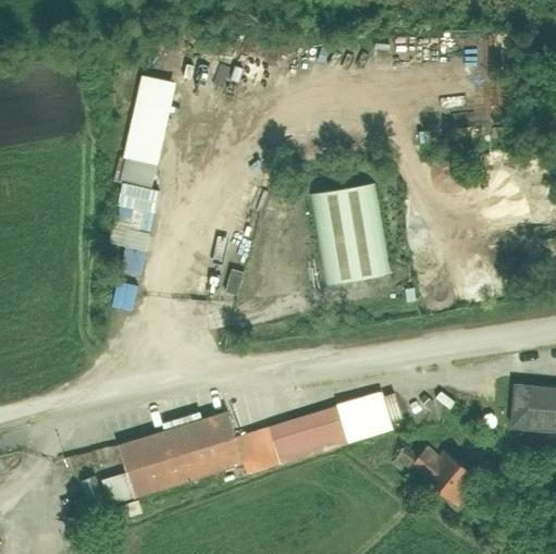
[(172,89),(143,81),(120,179),(150,186),(172,89)]
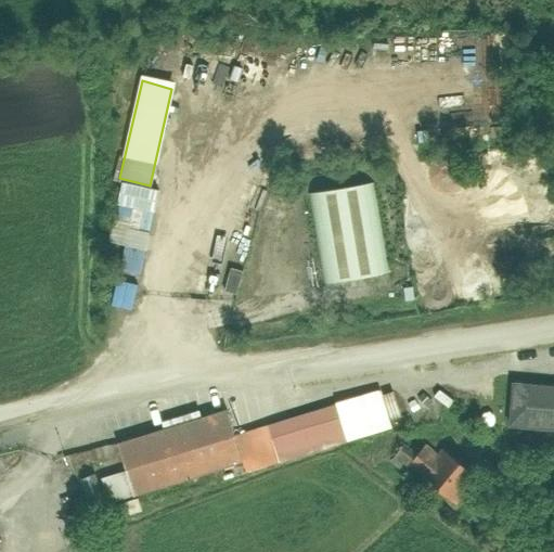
[(374,180),(309,191),(324,282),(388,271),(374,180)]
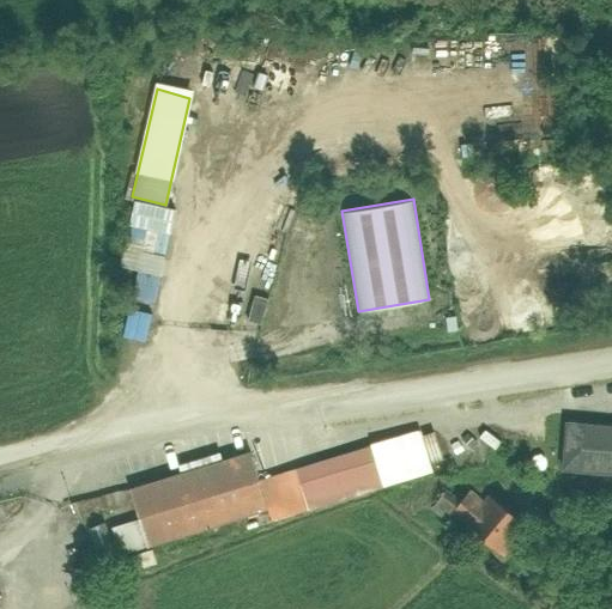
[(261,320),(268,293),(256,290),(249,316),(261,320)]
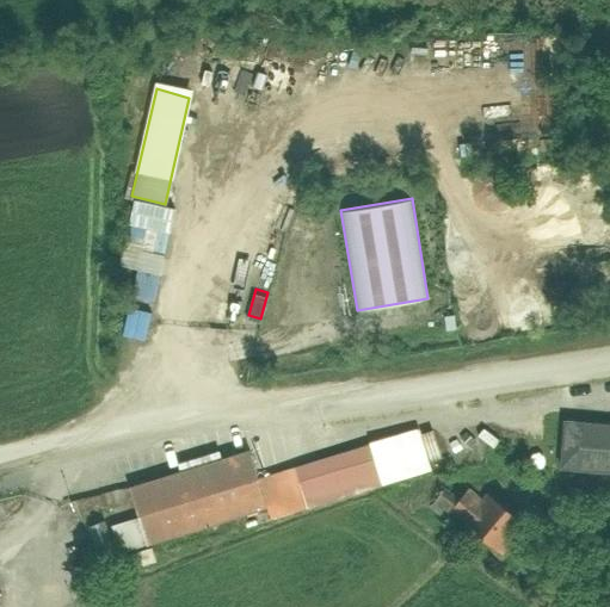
[(130,303),(123,330),(146,336),(153,309),(130,303)]
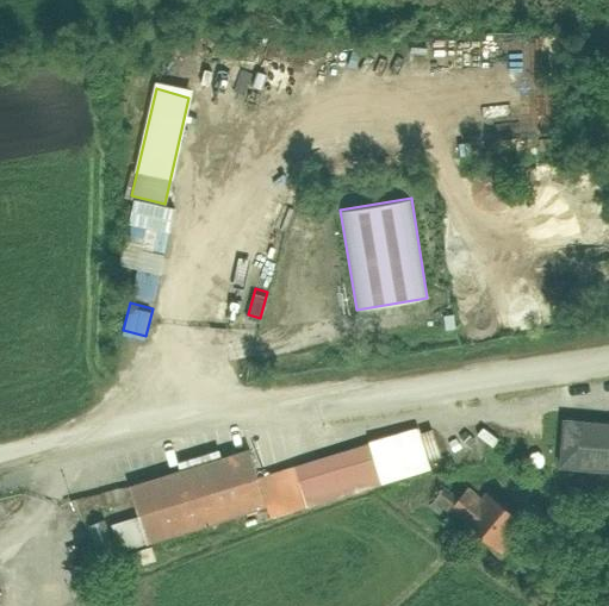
[(608,475),(608,424),(563,420),(558,470),(608,475)]
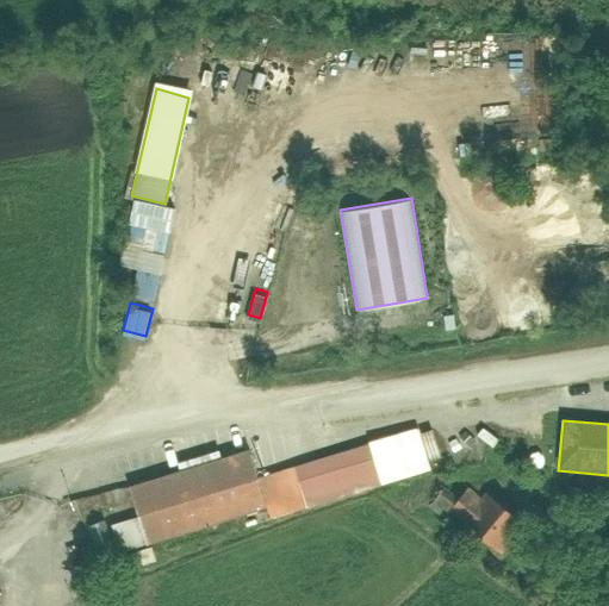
[(418,430),(262,475),(269,517),(429,470),(418,430)]
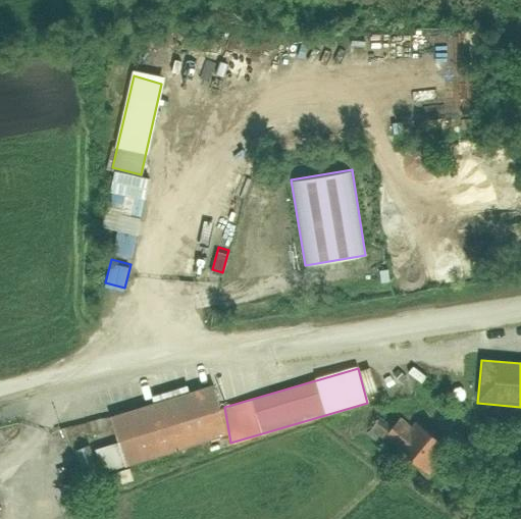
[(213,384),(111,417),(125,467),(226,434),(213,384)]
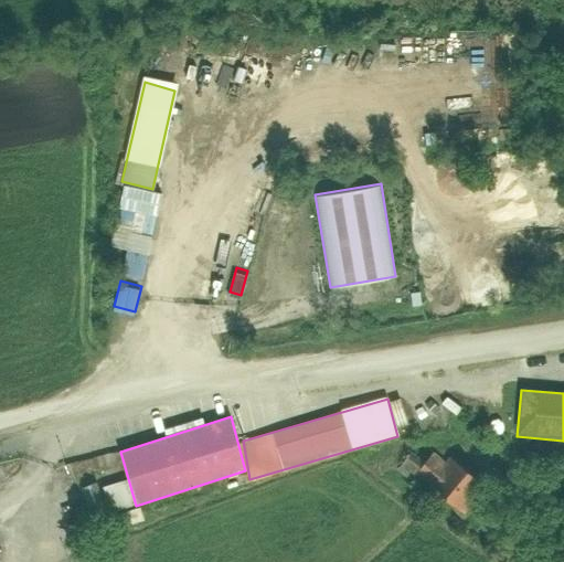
[(485,484),(448,456),(446,460),(434,451),(415,475),(464,511),(485,484)]
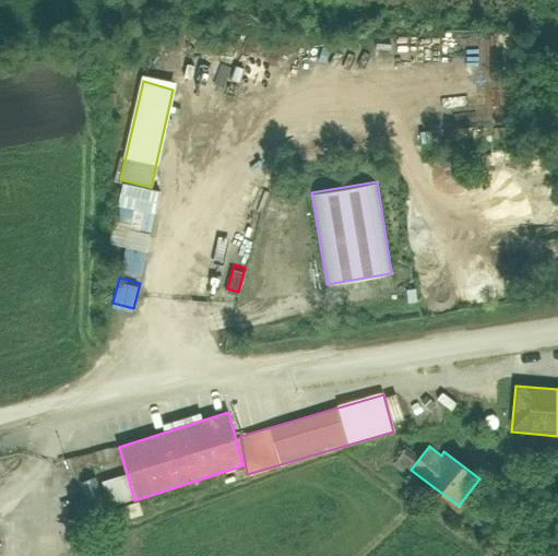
[(95,504),(107,500),(99,476),(88,480),(95,504)]
